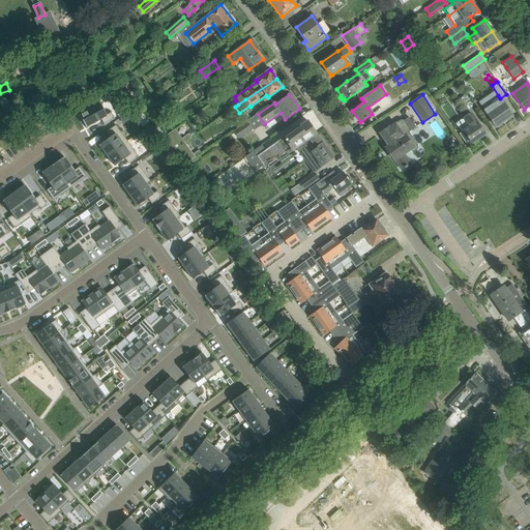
[(460,99),(468,110),(473,106),(466,95),(460,99)]
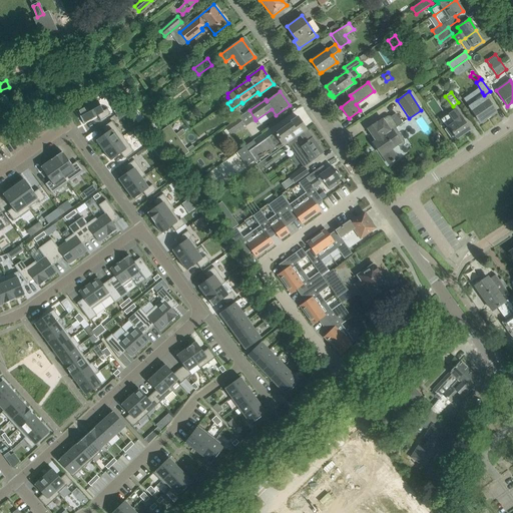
[(480,123),(481,122),(482,123),(486,120),(485,119),(496,112),(484,95),(482,92),(466,103),(480,123)]
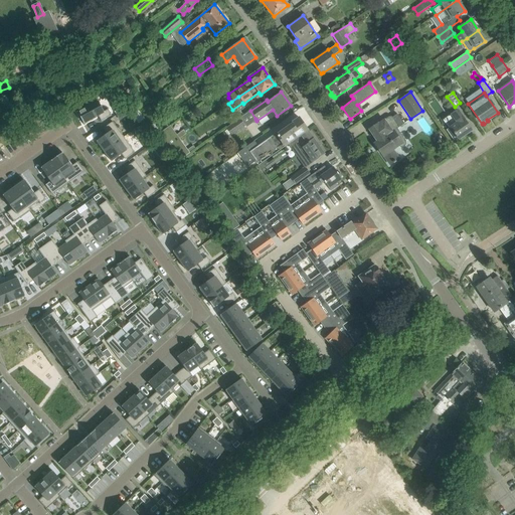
[(98,101),(77,112),(83,124),(98,116),(102,121),(112,116),(108,110),(104,112),(98,101)]
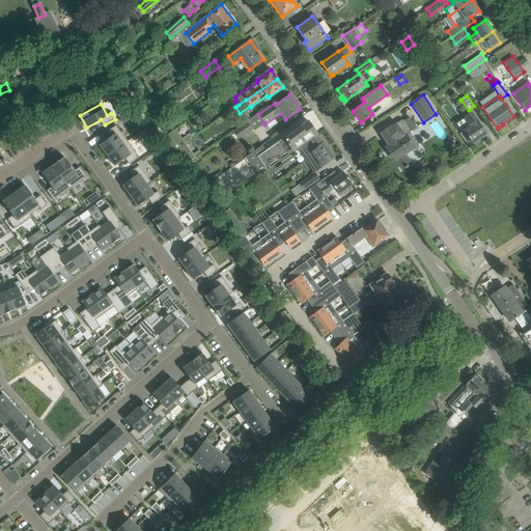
[(472,142),(473,144),(486,135),(472,113),(465,118),(471,127),(459,134),(468,145),(472,142)]
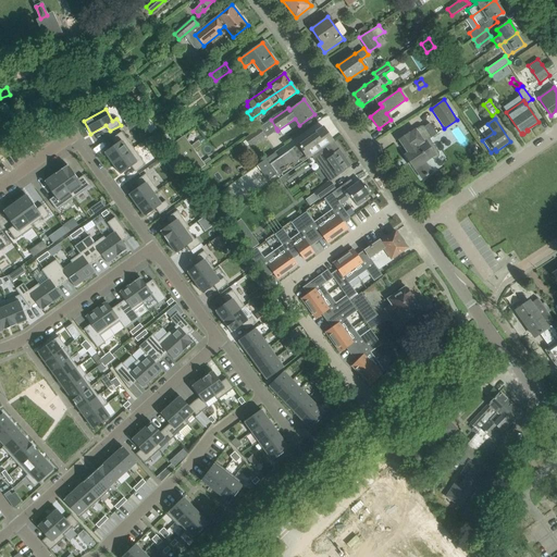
[(409,134),(399,140),(408,153),(405,156),(415,169),(421,178),(425,175),(425,176),(429,175),(428,174),(431,171),(424,162),(431,158),(433,160),(436,159),(438,156),(438,151),(430,138),(431,137),(436,134),(430,123),(423,126),(422,126),(421,126),(420,126),(409,134)]
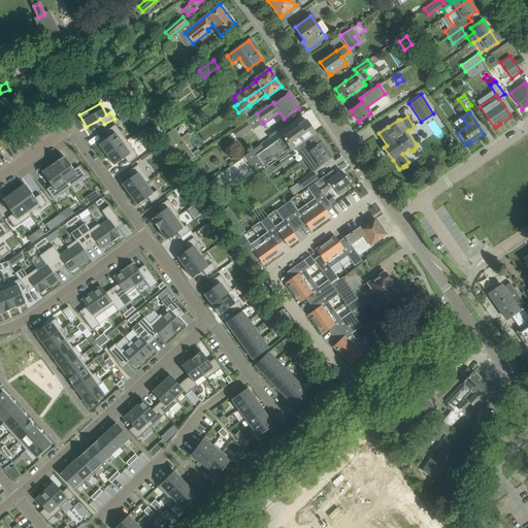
[(265,169),(295,147),(316,133),(311,129),(314,128),(311,124),(309,125),(306,121),(283,136),(255,156),(252,152),(243,158),(253,171),(261,165),(265,169)]
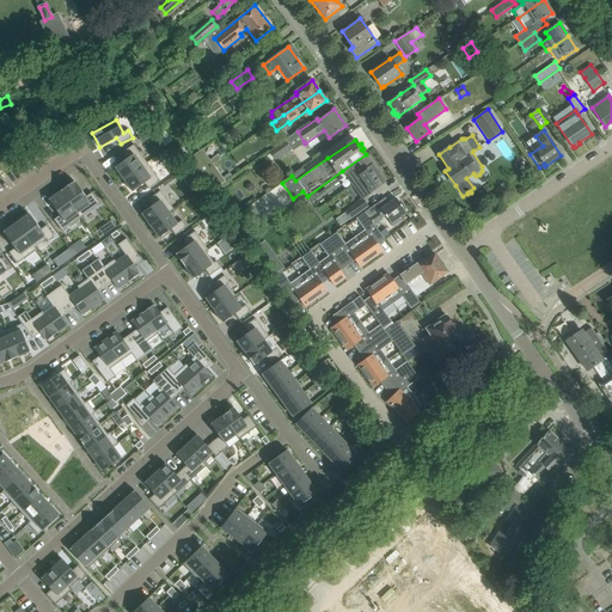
[(291,150),(285,141),(268,152),(275,161),(291,150)]
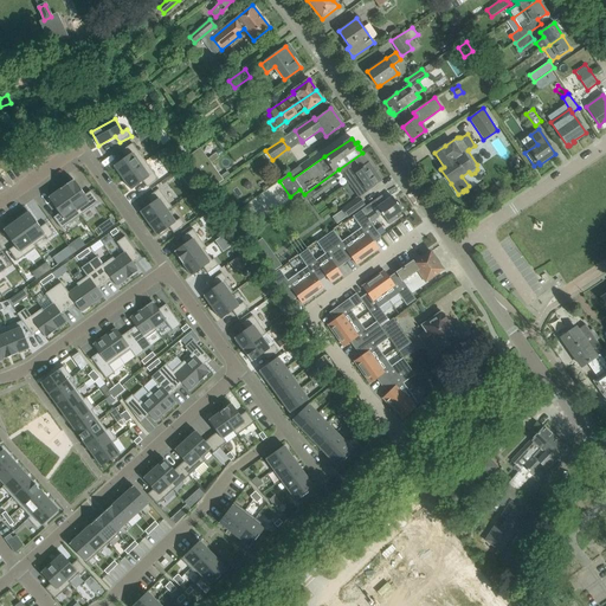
[(126,158),(114,166),(122,178),(146,161),(133,143),(121,152),(126,158)]
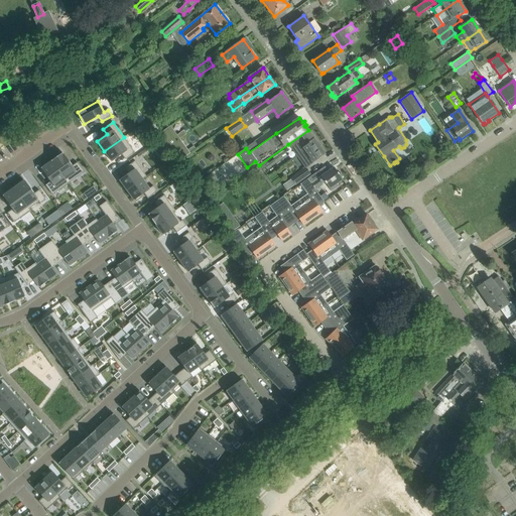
[(157,134),(167,148),(176,142),(166,128),(157,134)]
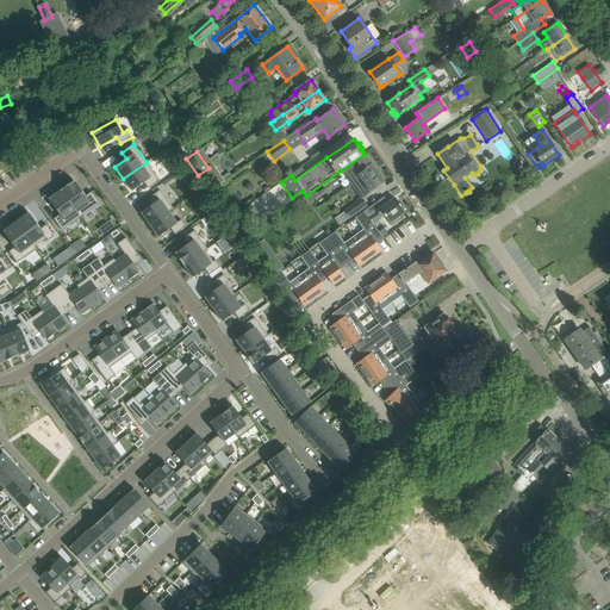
[(361,199),(384,182),(371,163),(371,165),(365,155),(365,154),(341,170),(361,199)]
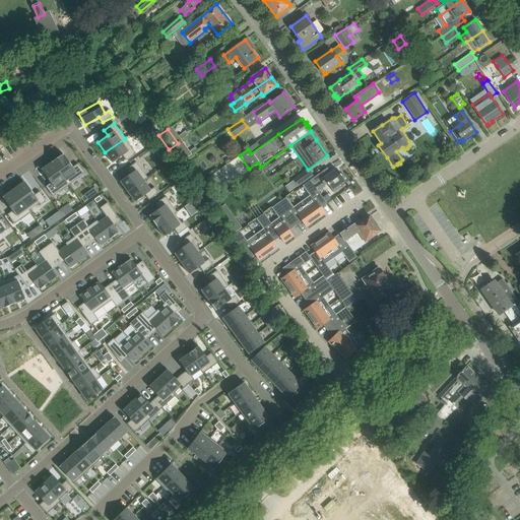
[(125,138),(105,152),(106,154),(108,157),(113,164),(123,155),(126,160),(136,153),(125,138)]
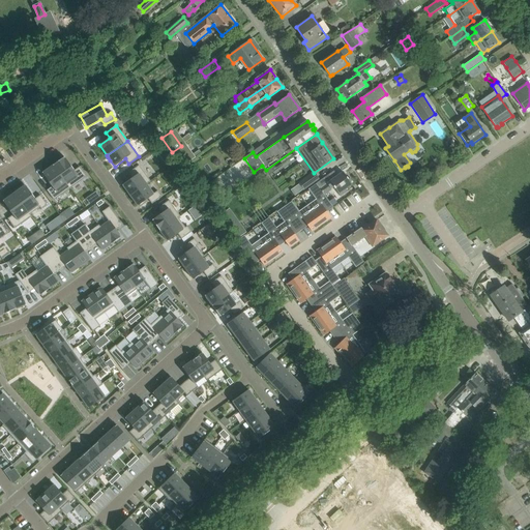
[(181,146),(172,152),(182,167),(195,157),(189,149),(185,152),(181,146)]
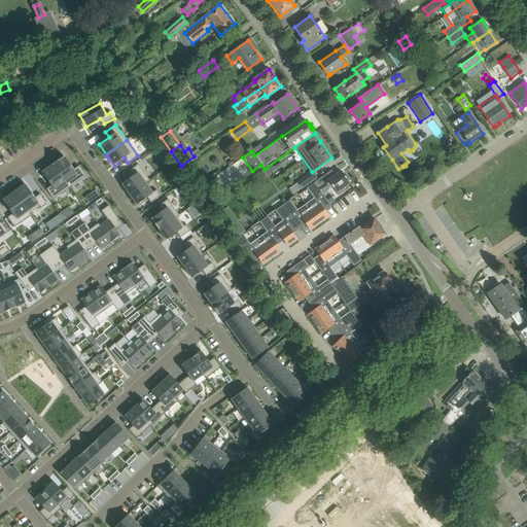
[(64,156),(53,164),(70,187),(85,176),(79,166),(74,170),(64,156)]
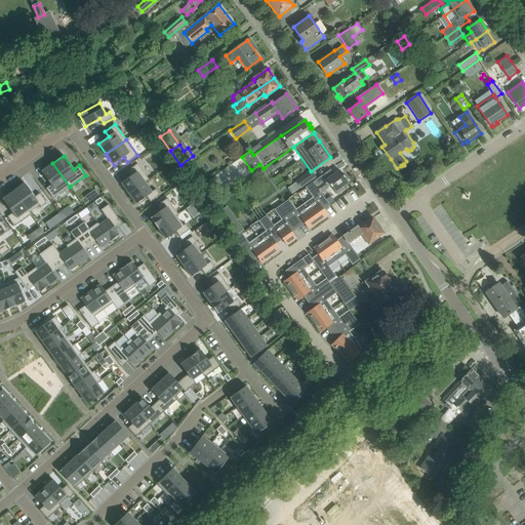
[(52,163),(42,171),(51,185),(46,189),(53,198),(70,187),(52,163)]
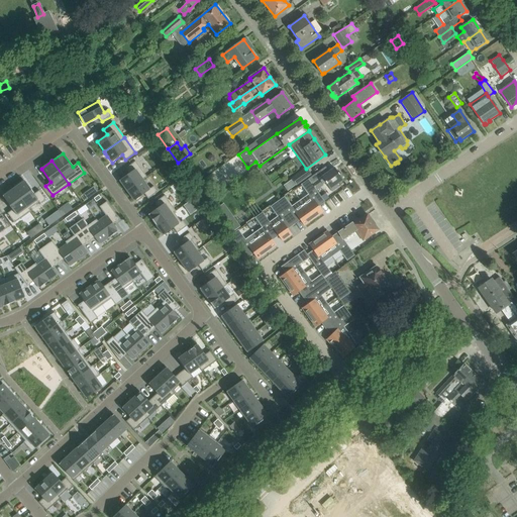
[(129,174),(119,181),(123,187),(125,189),(127,191),(142,180),(143,180),(146,177),(135,162),(126,168),(129,174)]
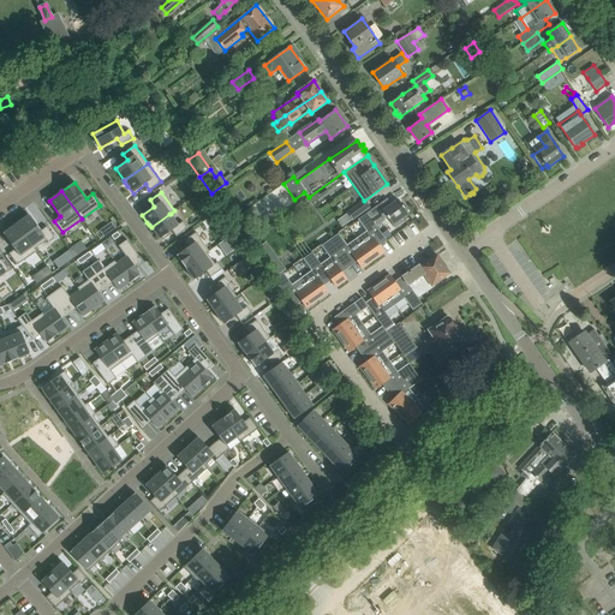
[(387,198),(366,213),(376,226),(387,218),(394,227),(402,222),(400,220),(408,214),(406,212),(408,209),(406,207),(404,207),(398,199),(392,204),(387,198)]
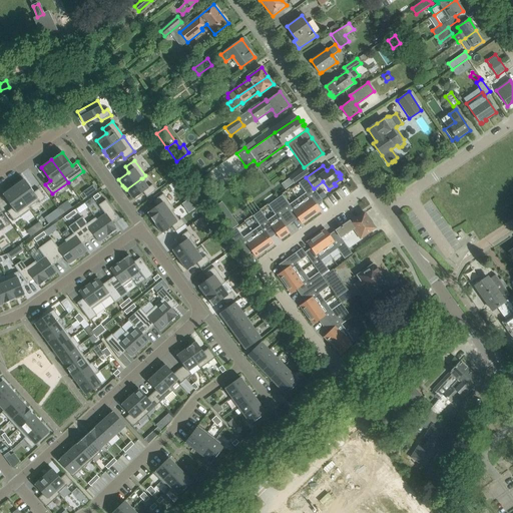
[(304,167),(290,177),(294,183),(308,173),(304,167)]
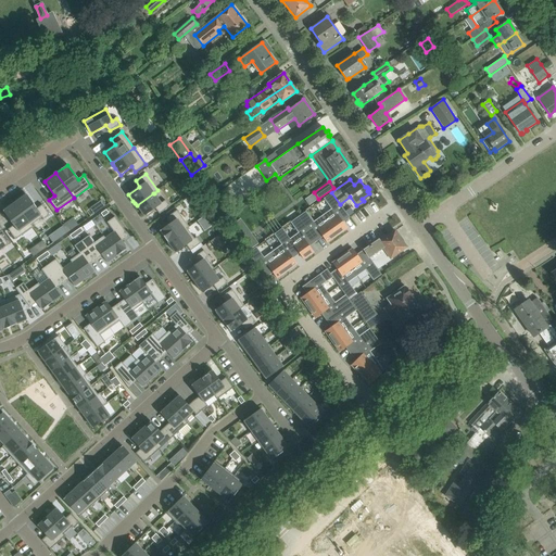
[(331,209),(323,215),(337,235),(346,228),(341,220),(349,216),(340,204),(331,192),(324,199),(331,209)]
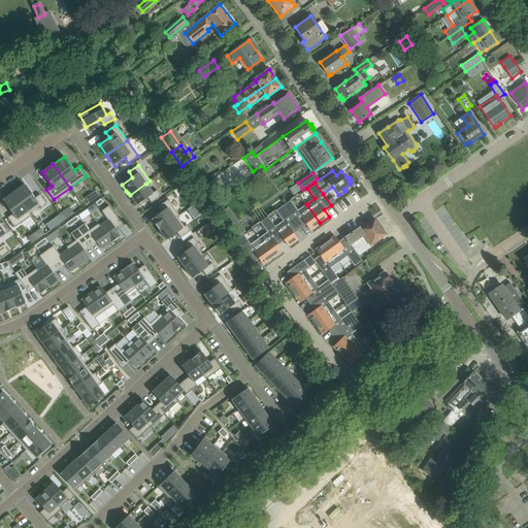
[(145,184),(130,195),(137,205),(147,198),(152,203),(161,196),(157,190),(153,193),(146,184),(145,184)]
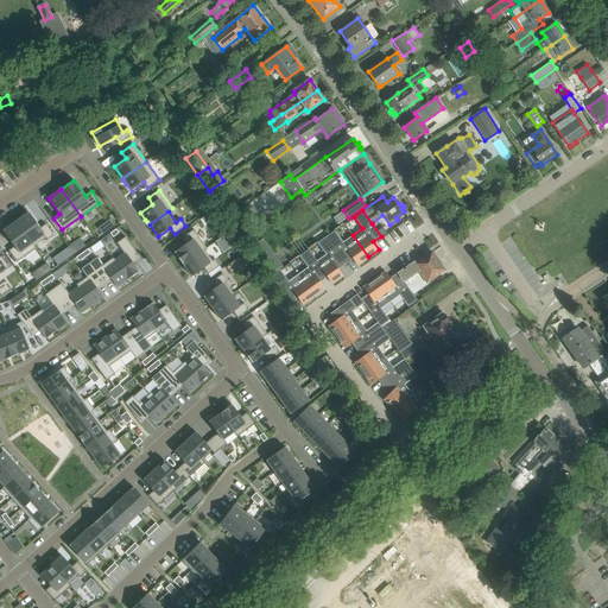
[(29,213),(17,222),(35,246),(46,238),(48,240),(55,235),(46,223),(40,228),(29,213)]
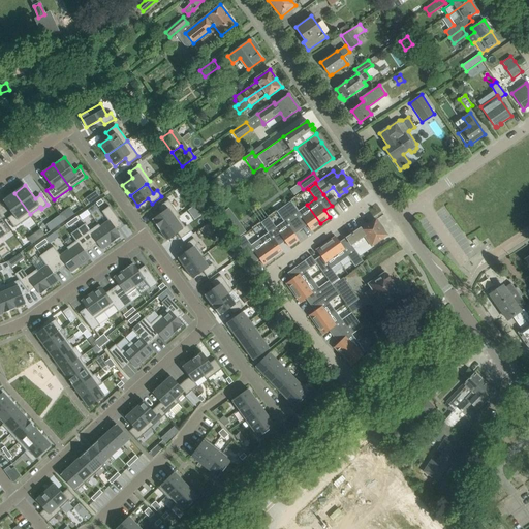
[(209,192),(204,195),(208,201),(213,197),(209,192)]
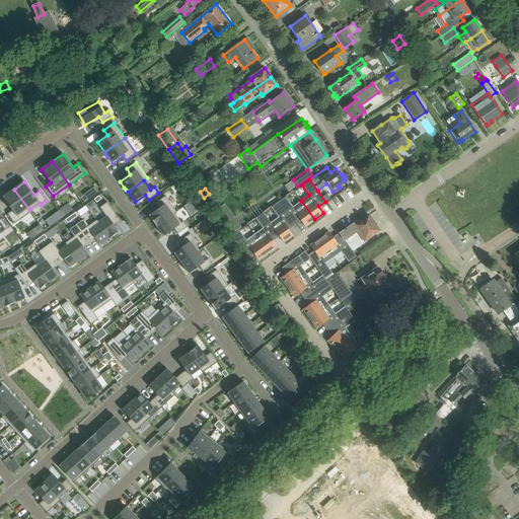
[(14,190),(3,197),(12,211),(7,214),(14,224),(30,212),(29,210),(14,190)]
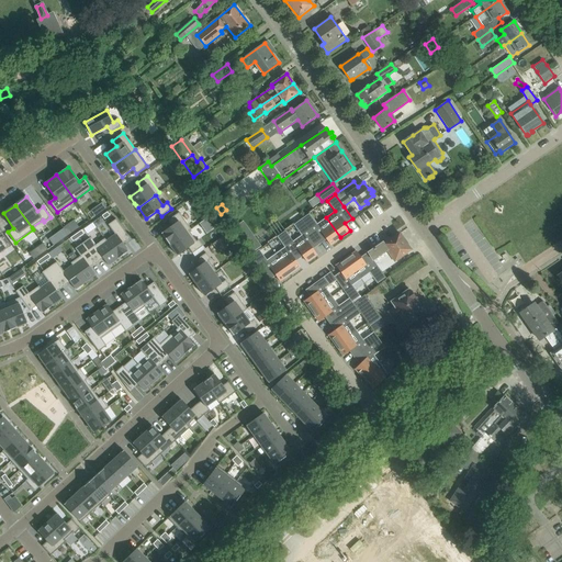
[(172,225),(161,234),(169,245),(189,231),(189,232),(191,229),(179,212),(168,220),(172,225)]
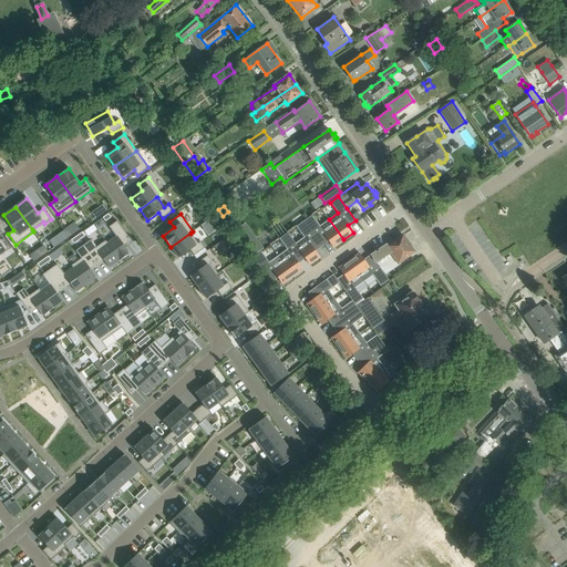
[(312,215),(305,220),(321,245),(328,240),(333,247),(343,239),(329,219),(320,226),(312,215)]
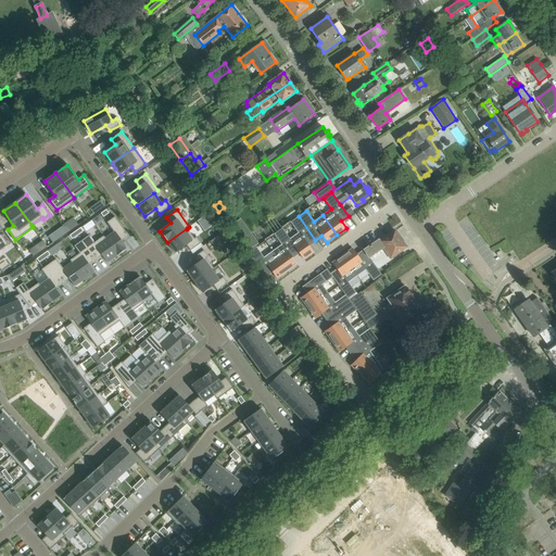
[(290,239),(299,251),(298,252),(303,260),(313,252),(308,244),(315,240),(299,216),(290,223),(298,232),(290,239)]
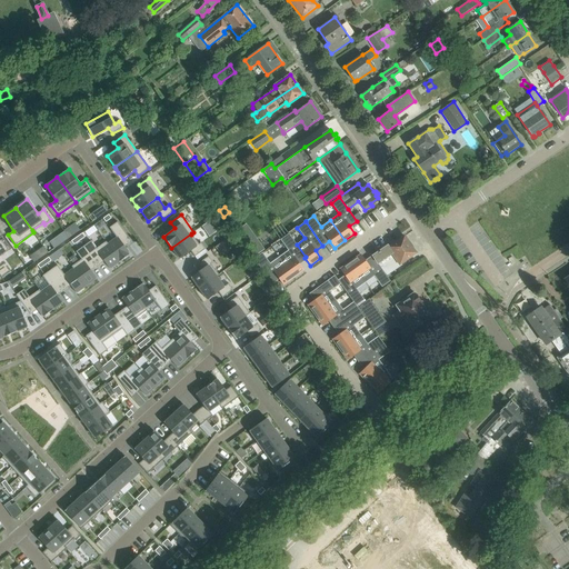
[(108,243),(120,261),(130,255),(125,247),(131,241),(118,222),(109,228),(117,238),(108,243)]
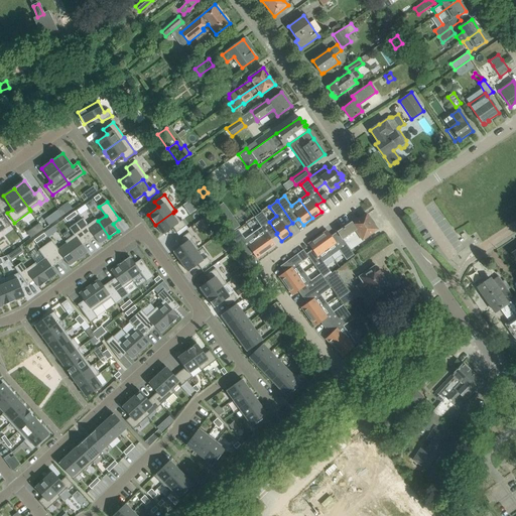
[(173,212),(155,225),(163,235),(173,228),(176,233),(186,226),(182,220),(180,222),(173,213),(173,212)]
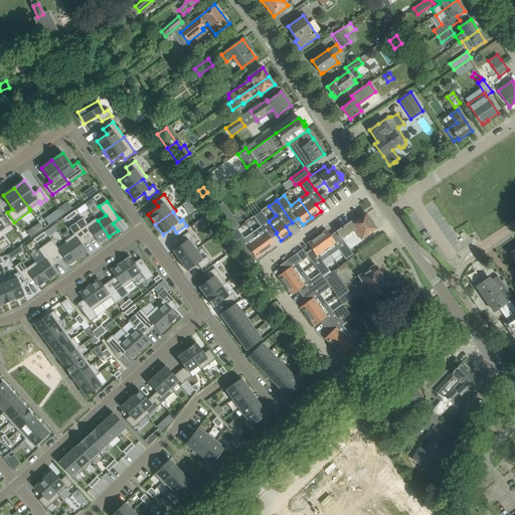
[(261,226),(252,232),(266,250),(275,244),(270,237),(276,233),(277,232),(269,221),(262,211),(253,217),(261,226)]
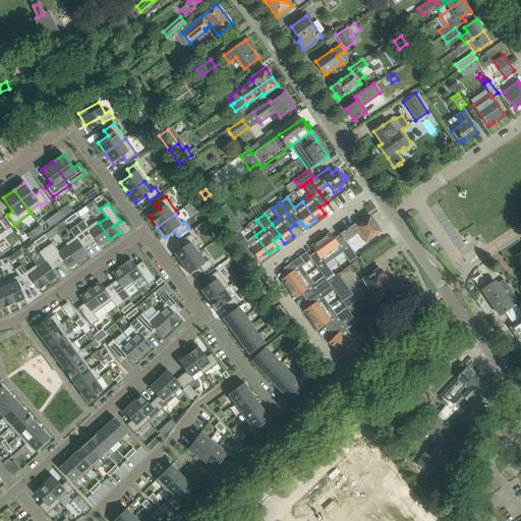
[(355,225),(341,235),(342,236),(342,235),(353,252),(367,242),(366,241),(381,231),(370,217),(356,226),(355,225)]
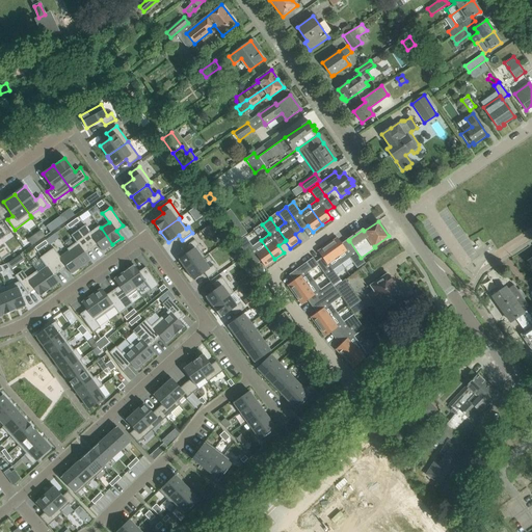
[(85,225),(78,231),(91,248),(98,244),(103,251),(112,244),(101,228),(99,225),(90,233),(85,225)]
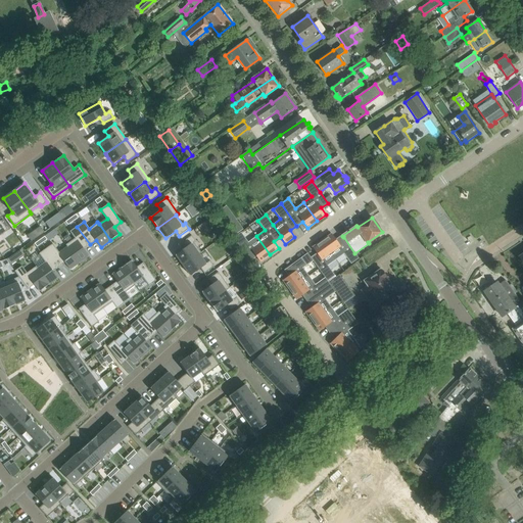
[(75,238),(65,245),(67,247),(67,246),(80,263),(89,256),(84,249),(90,244),(77,227),(69,231),(75,238)]
